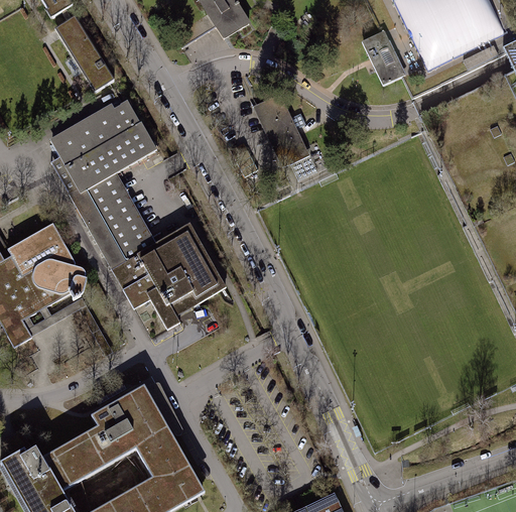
[(43,0),(48,8),(51,6),(55,13),(61,9),(67,7),(74,3),(72,0),(43,0)]
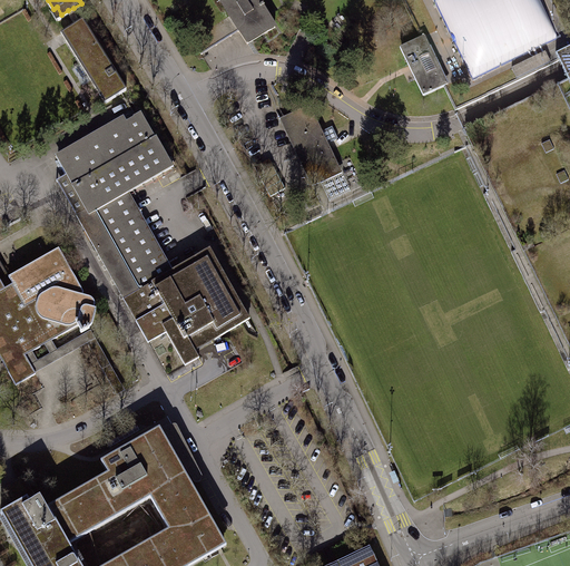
[(220,0),(227,11),(238,27),(247,41),(276,22),(262,0),(220,0)]
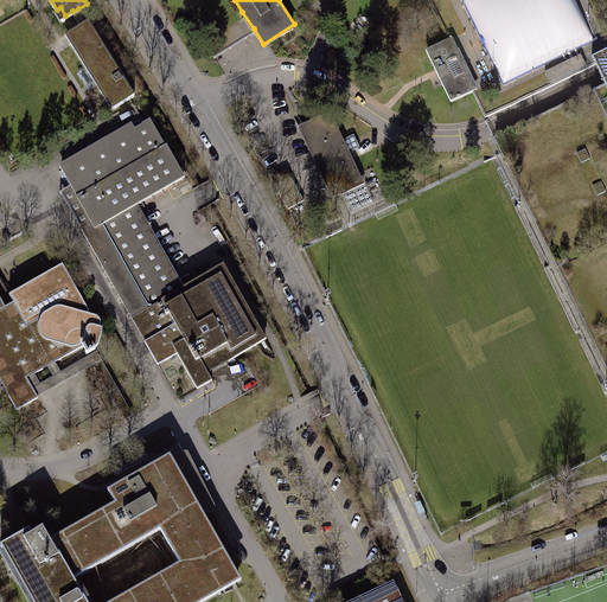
[(433,0),(446,25),(457,19),(447,0),(433,0)]
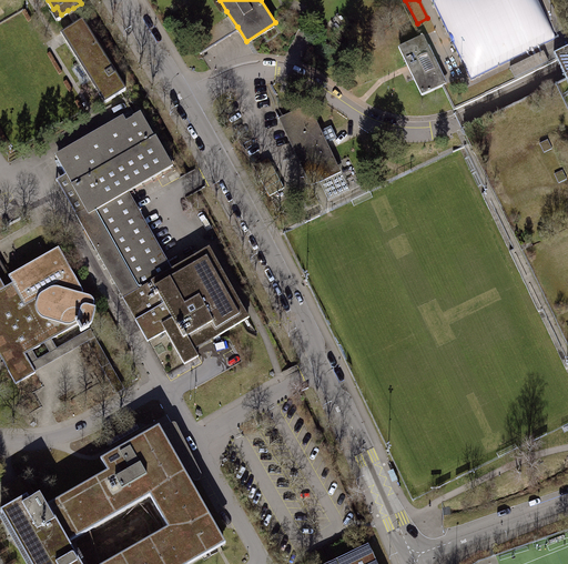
[(74,20),(61,29),(104,99),(125,86),(82,16),(79,18),(73,8),(68,10),(74,20)]
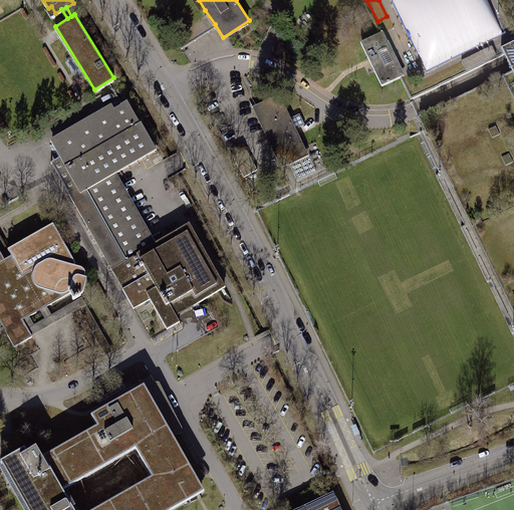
[(215,24),(205,10),(173,31),(183,45),(215,24)]
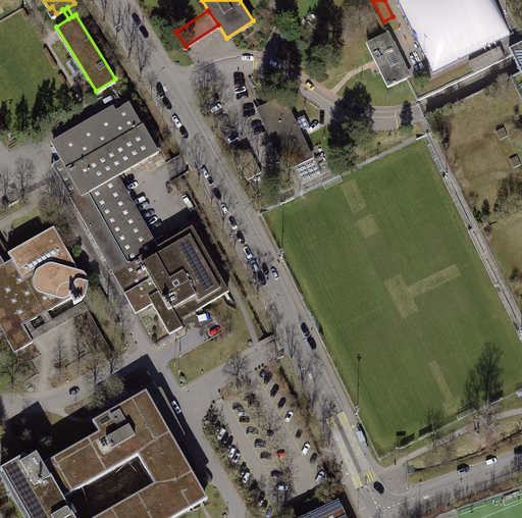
[(383,31),(365,40),(385,84),(405,74),(408,73),(387,29),(383,31)]
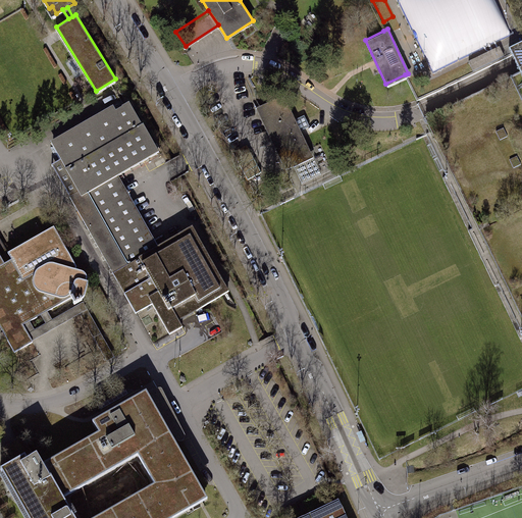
[(521,39),(508,46),(516,63),(519,69),(521,76),(521,39)]
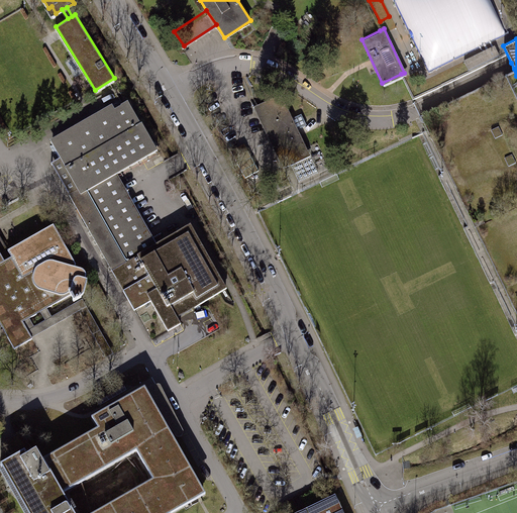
[(497,43),(464,59),(470,68),(501,53),(497,43)]
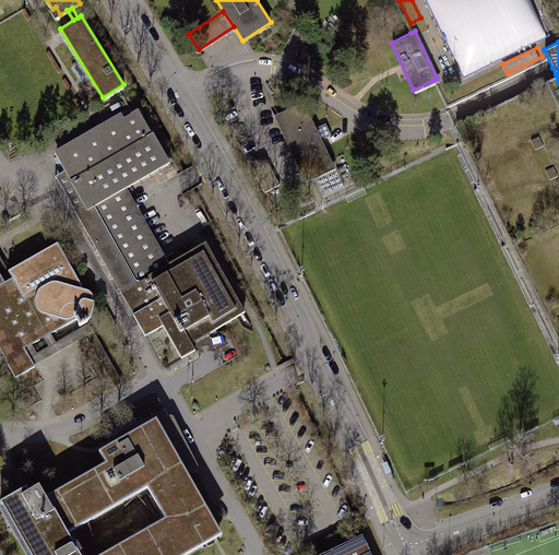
[(298,160),(302,167),(308,164),(309,167),(330,156),(304,101),(282,111),(292,132),(286,134),(293,148),(298,145),(305,156),(298,160)]
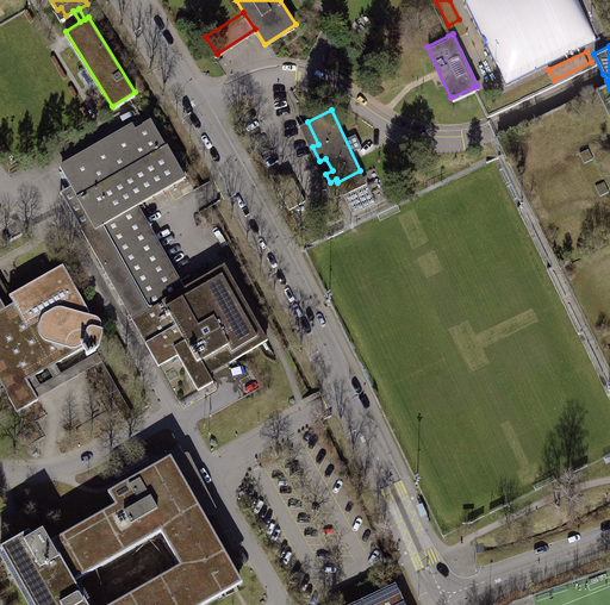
[(132,315),(185,285),(138,201),(186,174),(168,142),(166,143),(150,117),(61,167),(70,184),(61,188),(132,315)]
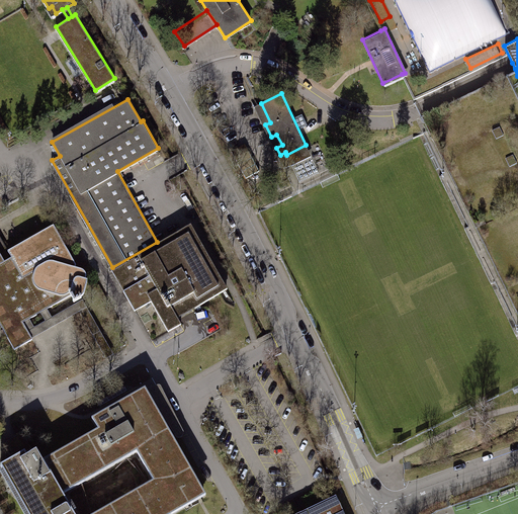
[(0,321),(14,346),(31,335),(22,319),(72,292),(77,302),(86,296),(84,294),(86,290),(90,278),(85,276),(86,273),(86,270),(84,268),(82,267),(76,265),(76,261),(55,223),(8,248),(0,234),(0,321)]
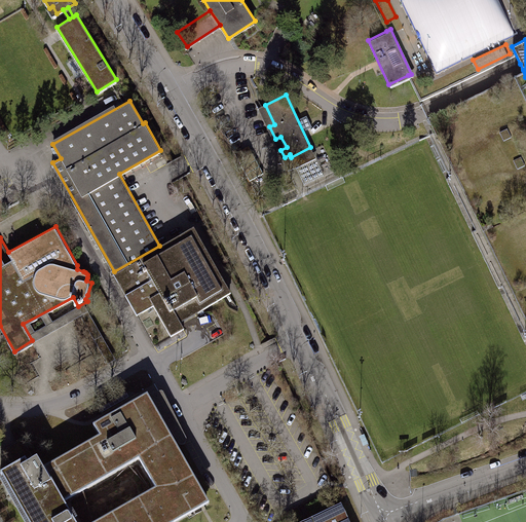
[(194,226),(159,246),(114,271),(137,311),(152,302),(171,334),(185,326),(181,320),(230,291),(194,226)]
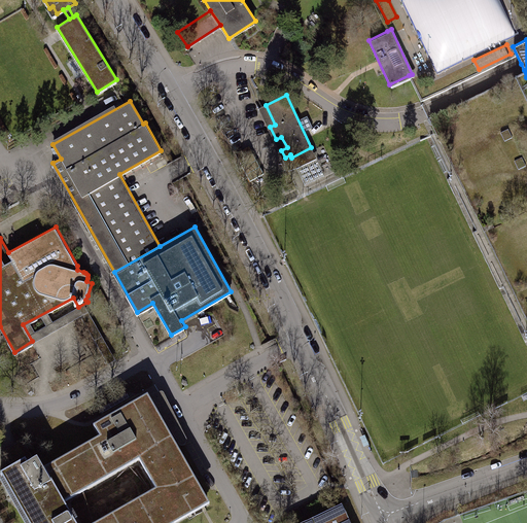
[(148,382),(159,393),(167,386),(156,375),(148,382)]
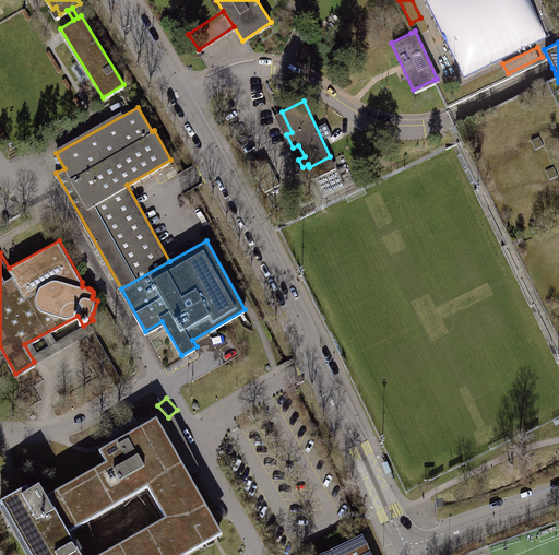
[(46,495),(39,484),(23,494),(21,489),(1,500),(32,554),(181,554),(223,532),(156,416),(99,449),(106,461),(46,495)]
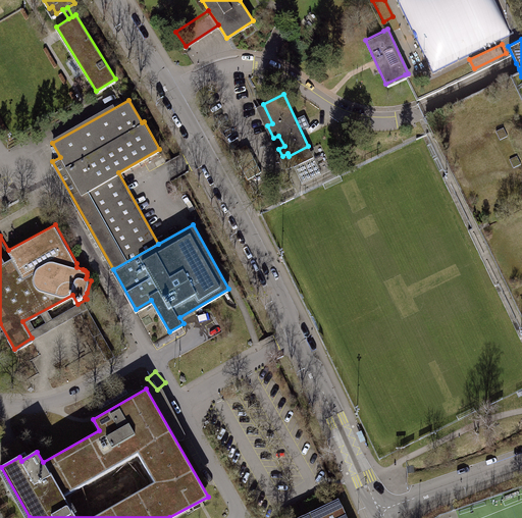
[(349,517),(338,496),(293,517),(349,517)]
